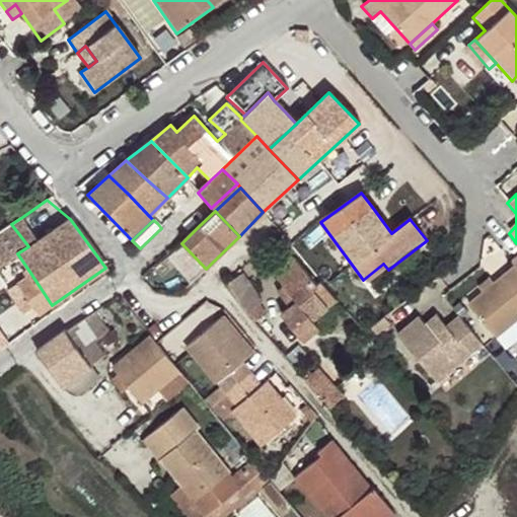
[(516,255),(509,263),(513,267),(466,304),(497,342),(516,325),(516,255)]
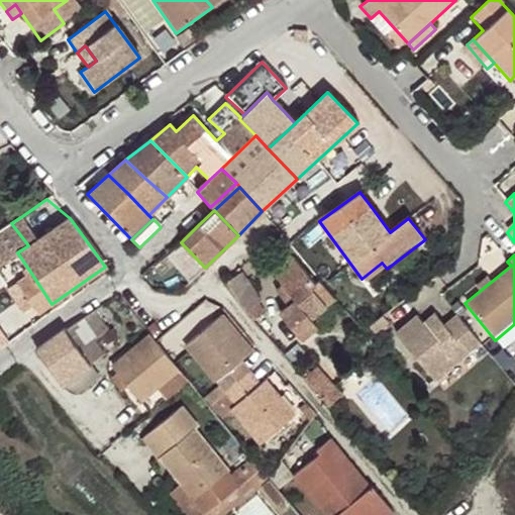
[(291,258),(272,274),(283,286),(275,292),(287,305),(278,312),(300,339),(317,326),(310,319),(334,301),(317,281),(313,285),(291,258)]
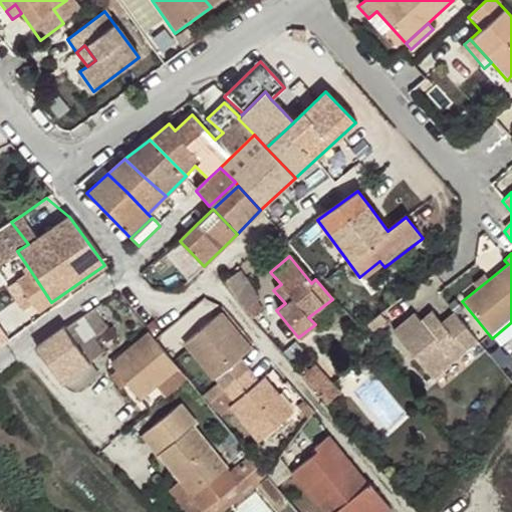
[(0,314),(8,308),(3,302),(24,290),(16,279),(12,282),(1,266),(0,266),(0,314)]
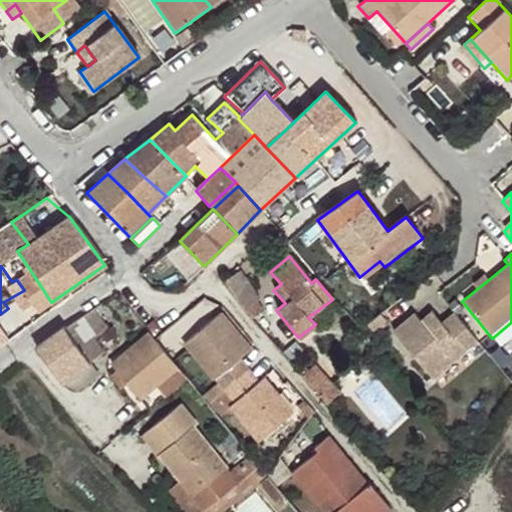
[(0,342),(40,316),(37,312),(51,302),(30,270),(16,279),(24,290),(3,302),(8,308),(0,314),(0,342)]
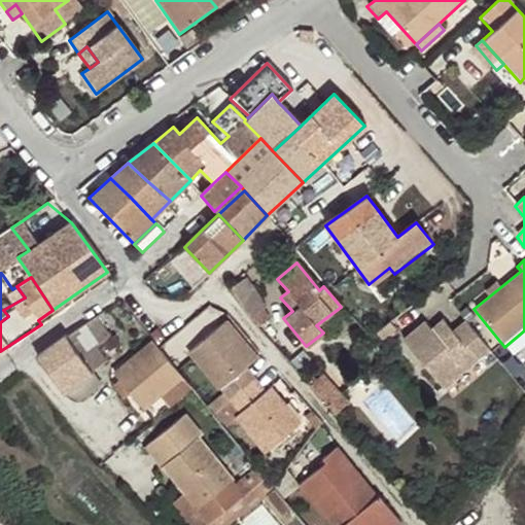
[(245,279),(230,289),(241,307),(246,314),(251,320),(256,326),(270,319),(245,279)]
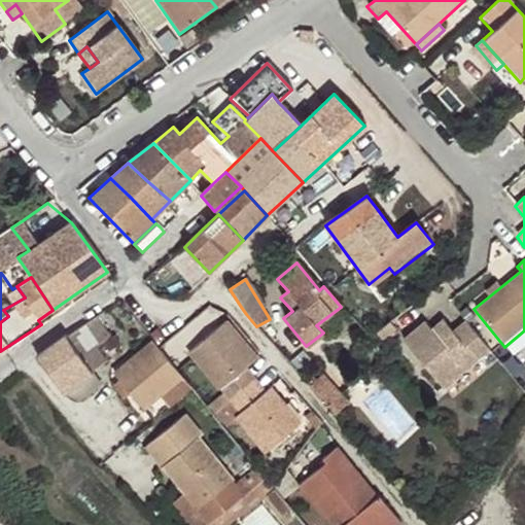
[(110,339),(96,318),(66,339),(91,373),(107,361),(96,348),(108,340),(110,339)]
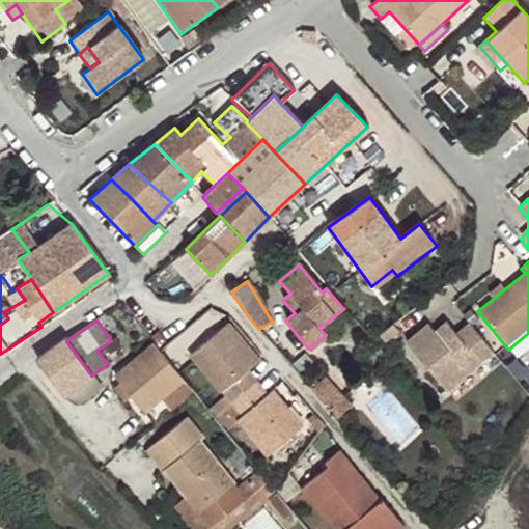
[(443,344),(455,335),(446,322),(433,333),(443,344)]
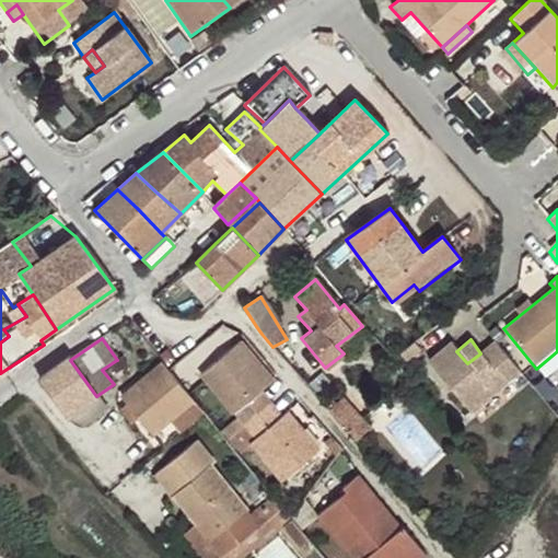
[(239,343),(198,376),(235,419),(220,431),(241,456),(252,446),(280,483),(318,451),(287,413),(282,417),(260,392),(272,383),(239,343)]
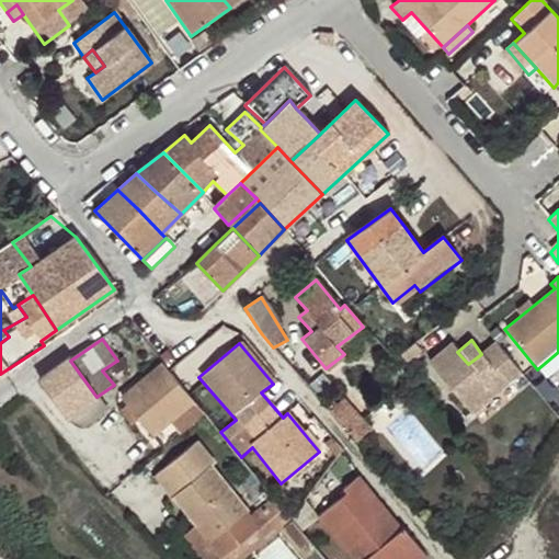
[(392,360),(400,368),(421,352),(413,343),(392,360)]
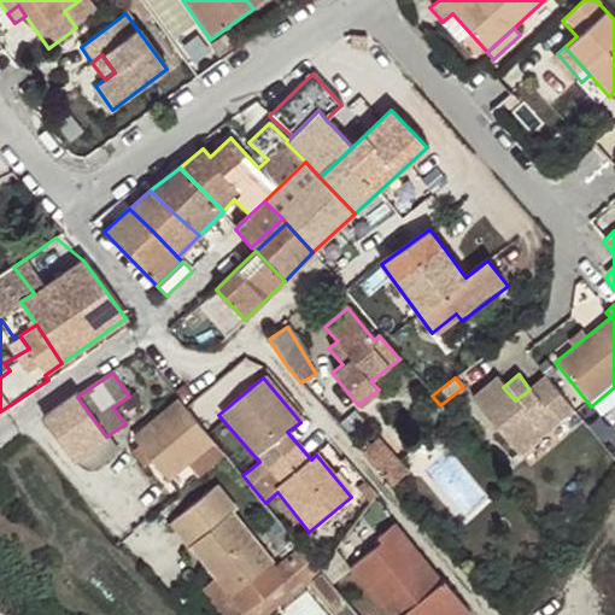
[(572,411),(544,378),(529,390),(515,400),(503,387),(496,378),(470,398),(517,456),(572,411)]
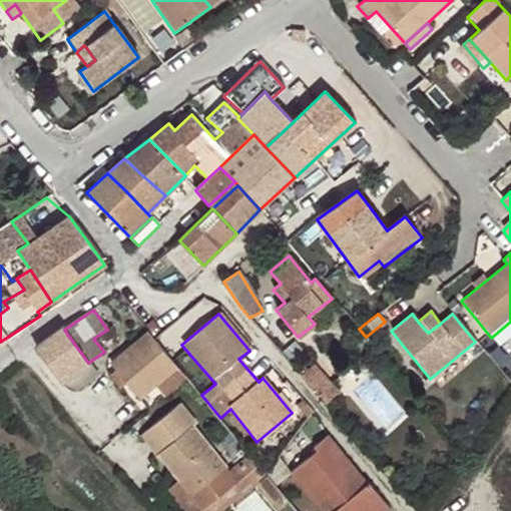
[(510,335),(510,322),(491,338),(498,346),(510,335)]
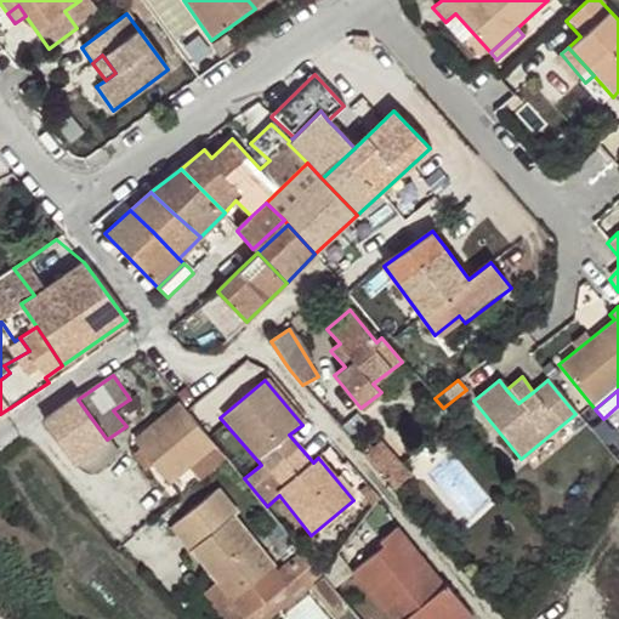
[(43,422),(74,465),(107,439),(78,399),(78,397),(43,422)]
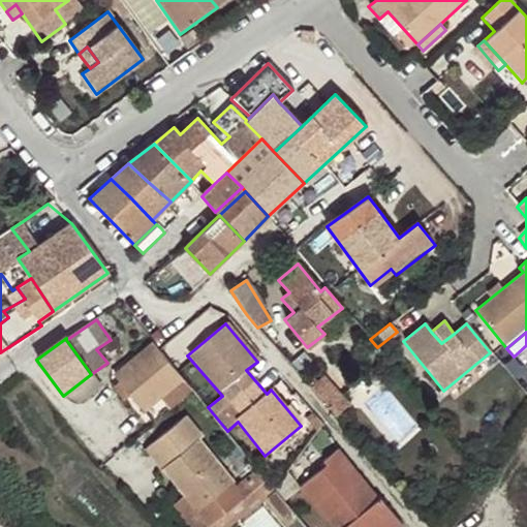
[(159,350),(154,345),(114,377),(119,382),(130,396),(143,411),(158,398),(182,379),(159,350)]
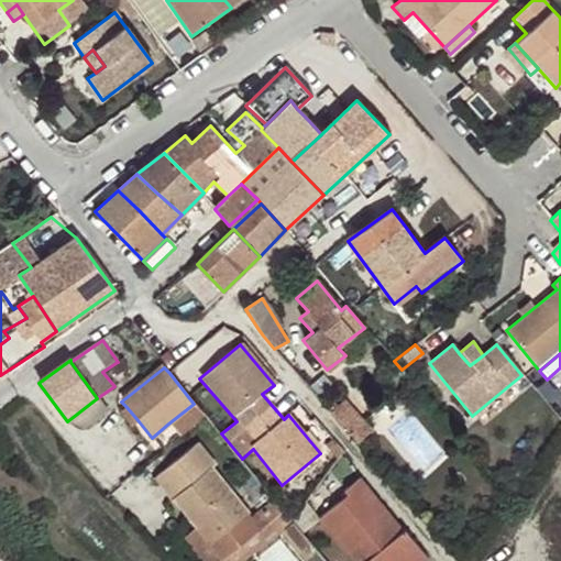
[(97,398),(67,421),(85,431),(107,414),(97,398)]
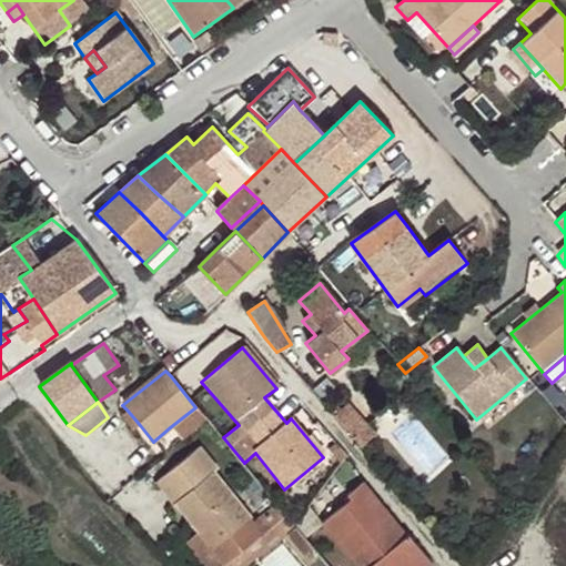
[(356,443),(361,447),(376,435),(349,403),(333,416),(342,426),(356,443)]
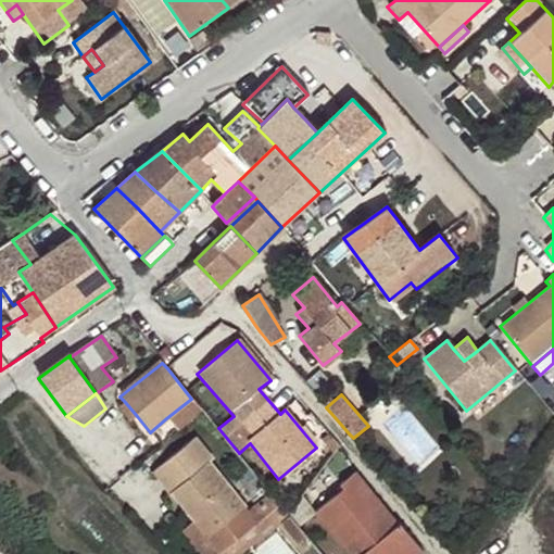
[(203,413),(191,399),(166,418),(178,432),(203,413)]
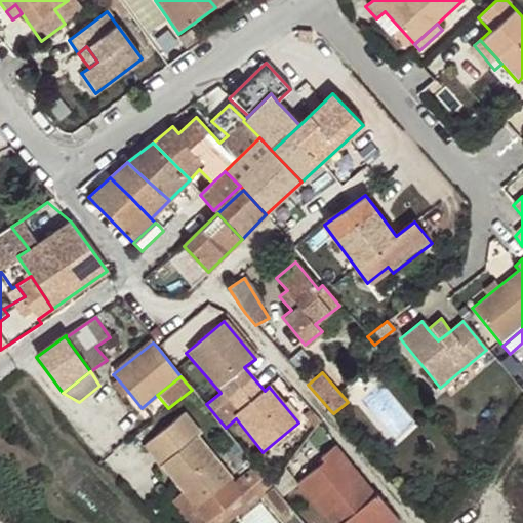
[(129,393),(118,379),(111,386),(123,399),(129,393)]
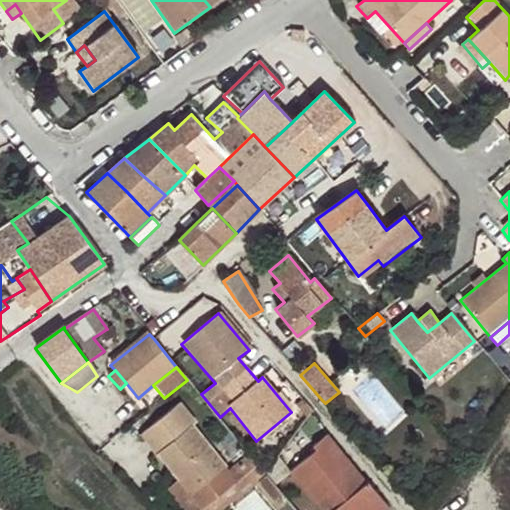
[(294,407),(306,420),(312,412),(302,399),(294,407)]
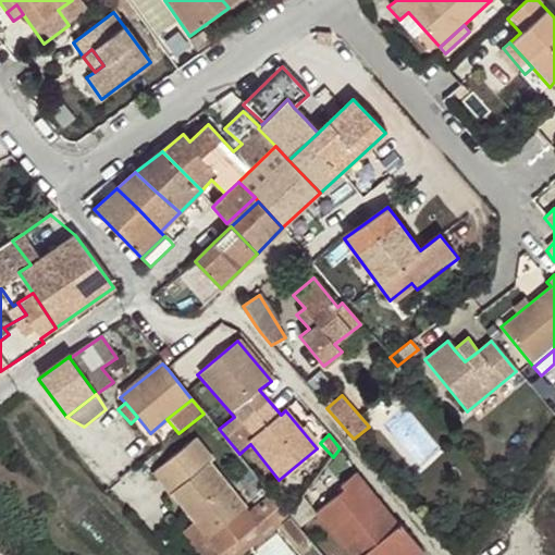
[(194,440),(152,472),(208,540),(245,510),(207,464),(210,460),(194,440)]
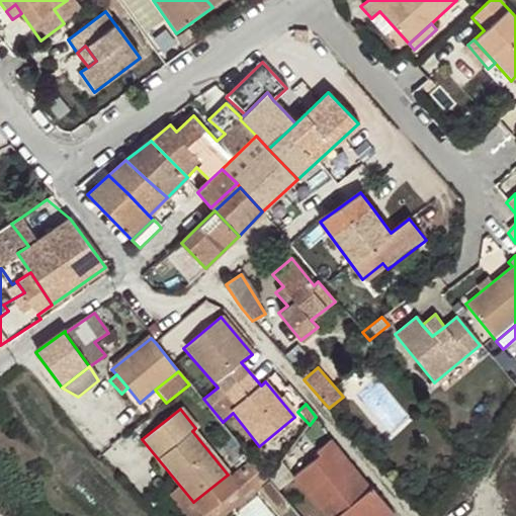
[(354,480),(360,475),(331,439),(315,451),(320,456),(291,478),(322,515),(378,515),(380,514),(381,515),(395,515),(372,487),(370,488),(365,493),(354,480)]
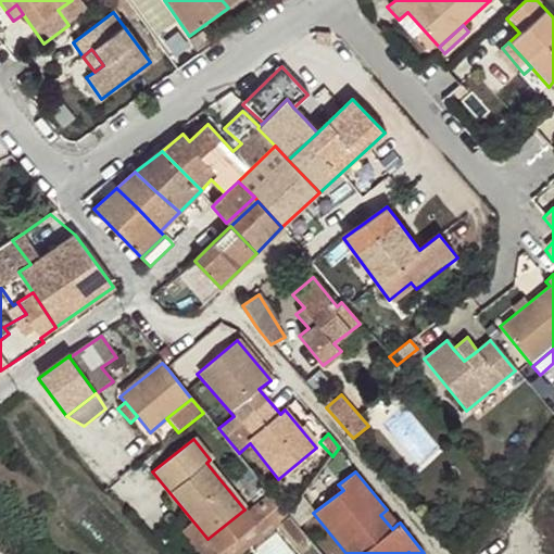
[(247,513),(244,510),(208,539),(218,553),(239,553),(287,515),(269,494),(247,513)]
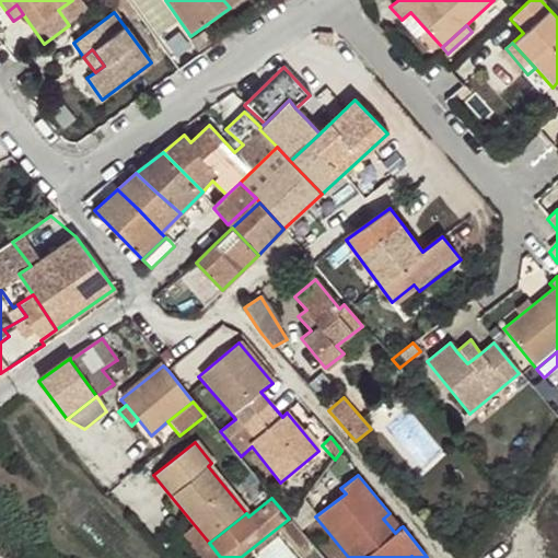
[(400,527),(390,513),(383,519),(395,533),(400,527)]
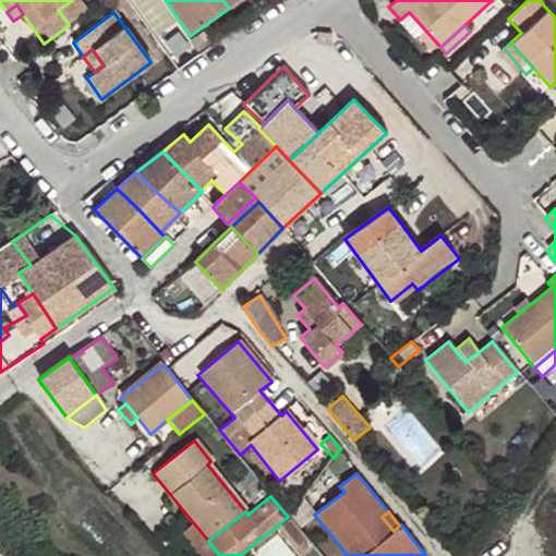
[(293,555),(281,540),(262,555),(293,555)]
